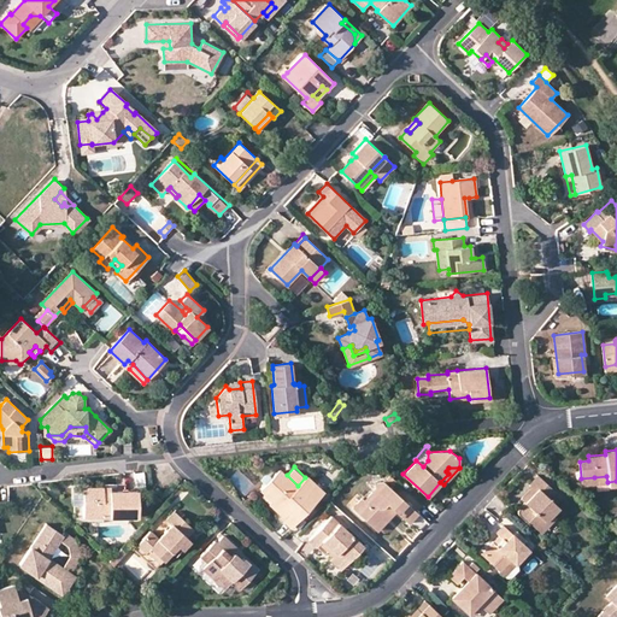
[(298,486),(287,475),(280,469),(262,489),(272,500),(287,513),(283,516),(282,518),(292,526),(323,492),(307,475),(305,477),(298,486)]
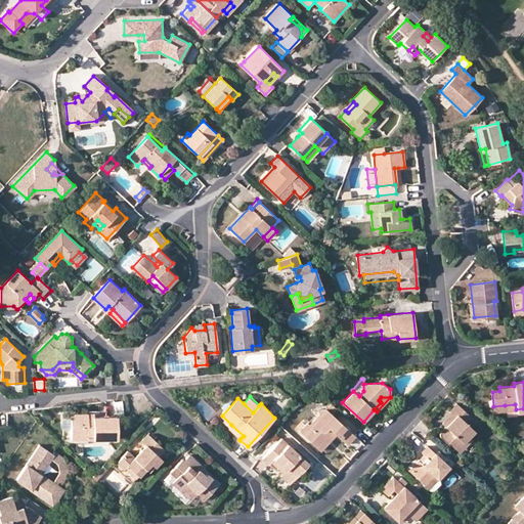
[(516,409),(515,404),(505,405),(506,411),(506,416),(516,415),(516,412),(516,409)]
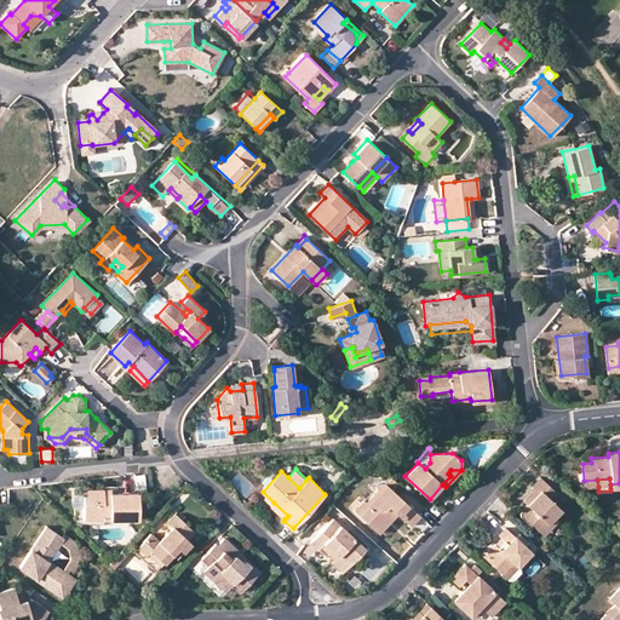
[(534,487),(532,489),(538,494),(528,505),(521,512),(520,516),(532,526),(533,526),(540,532),(554,517),(556,518),(563,510),(551,499),(556,493),(541,480),(534,486),(534,487)]
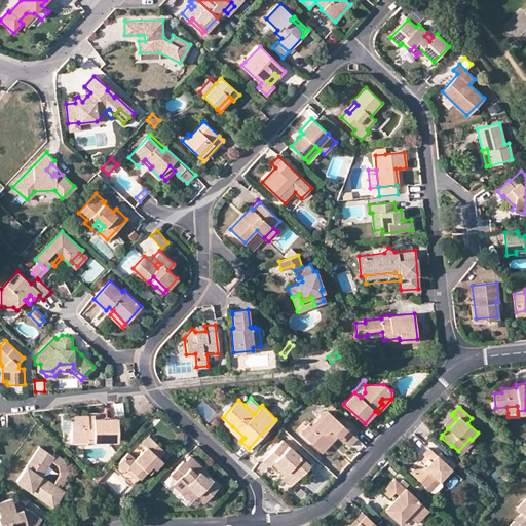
[(308,424),(301,433),(322,452),(337,436),(348,446),(355,437),(328,411),(320,412),(320,415),(309,425),(308,424)]
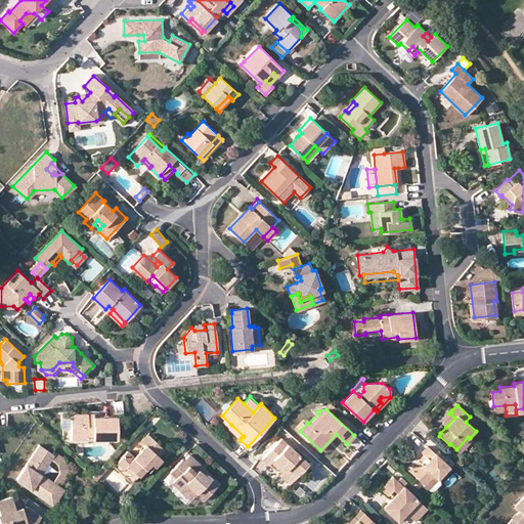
[(117,417),(93,417),(87,417),(87,413),(71,413),(71,438),(117,438),(117,417)]
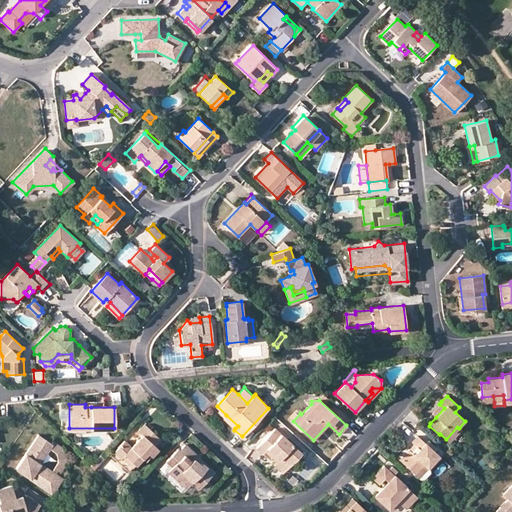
[(432,412),(436,417),(444,408),(439,404),(432,412)]
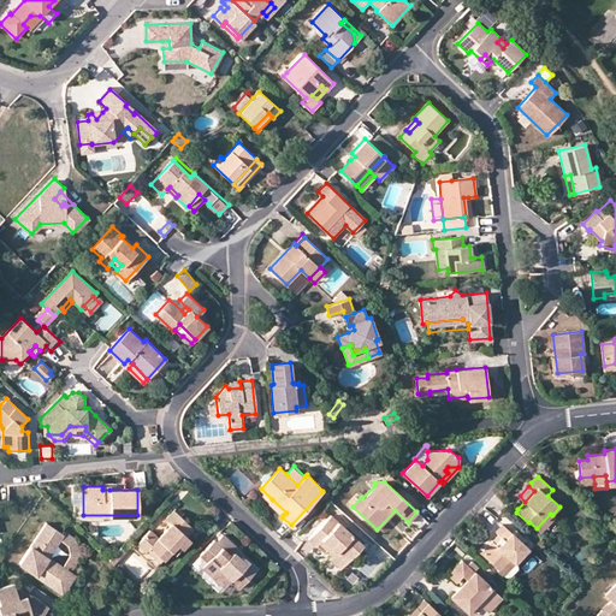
[(270,503),(283,515),(286,513),(272,499),(270,503)]
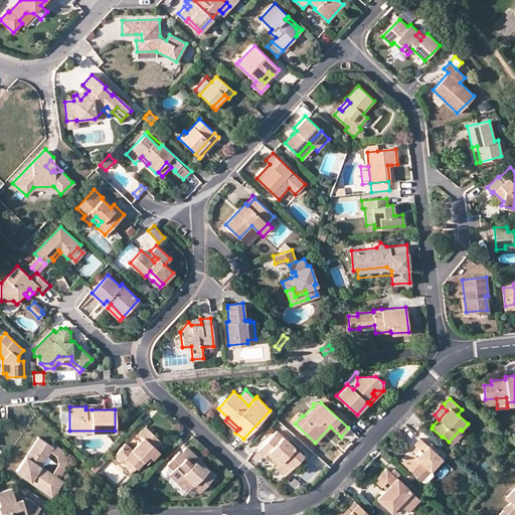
[(148,422),(145,425),(152,433),(155,428),(148,422)]
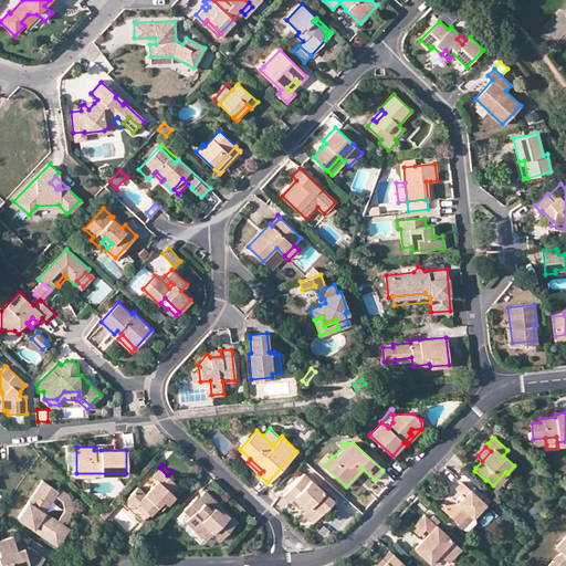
[(149,513),(157,505),(163,500),(167,503),(175,495),(171,492),(177,485),(167,475),(159,468),(152,477),(156,481),(145,493),(138,486),(126,499),(133,506),(137,502),(149,513)]
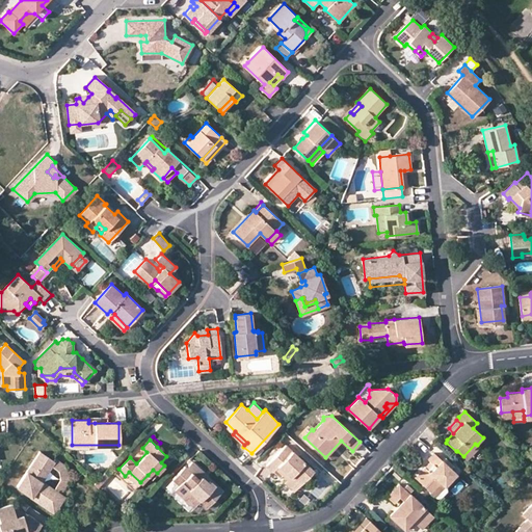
[(288,478),(297,486),(313,469),(286,444),(267,464),(265,462),(255,474),(262,480),(275,467),(277,463),(291,475),(288,478)]
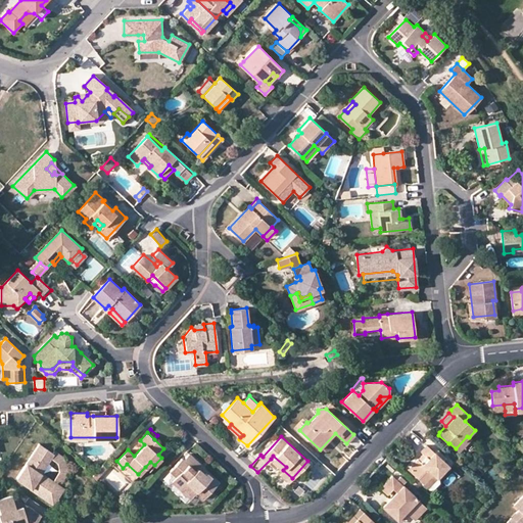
[(470,439),(469,437),(467,436),(456,448),(459,452),(470,439)]
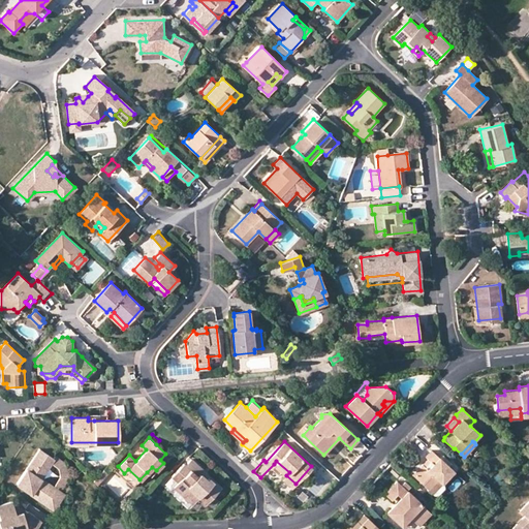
[(47,504),(57,487),(54,485),(42,476),(52,462),(55,457),(40,447),(18,481),(32,491),(31,493),(47,504)]
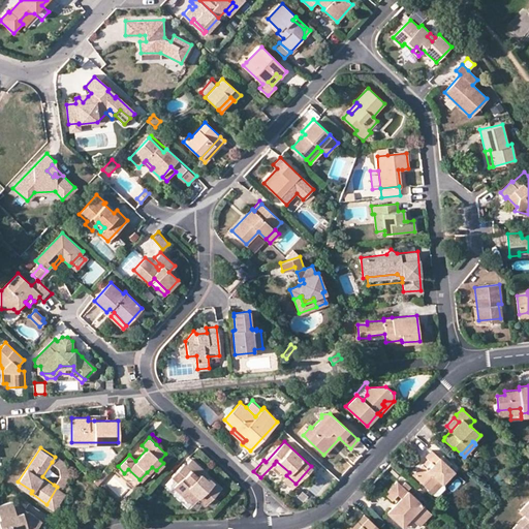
[(426,457),(431,461),(433,463),(428,469),(426,467),(424,465),(416,473),(414,476),(423,484),(427,480),(433,486),(439,479),(442,483),(454,470),(432,450),(426,457)]
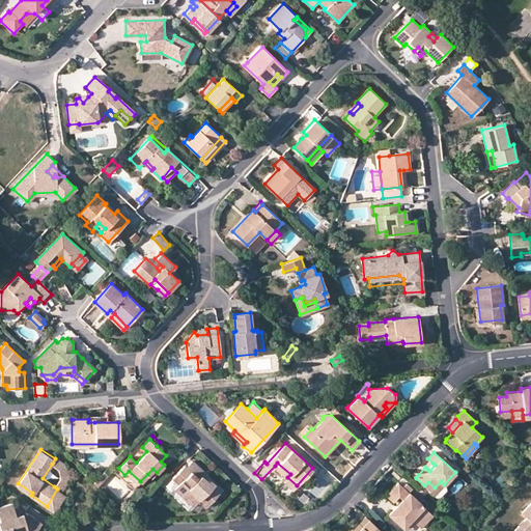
[(57,488),(61,492),(68,478),(67,464),(57,456),(55,458),(52,464),(59,469),(61,477),(54,486),(57,488)]
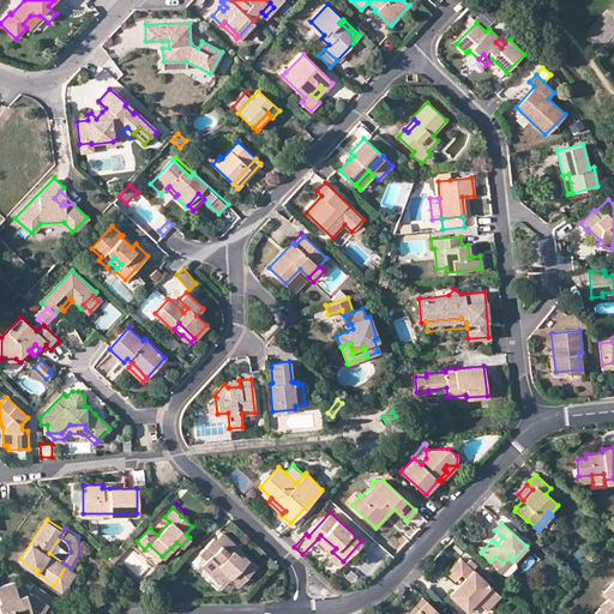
[(236,547),(222,533),(215,540),(214,537),(199,553),(206,560),(202,565),(223,585),(230,577),(239,584),(256,567),(242,554),(241,557),(234,549),(236,547)]
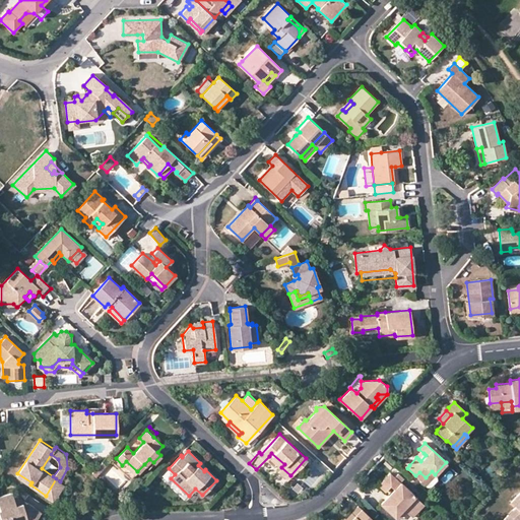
[(269,456),(281,467),(284,464),(271,453),(269,456)]
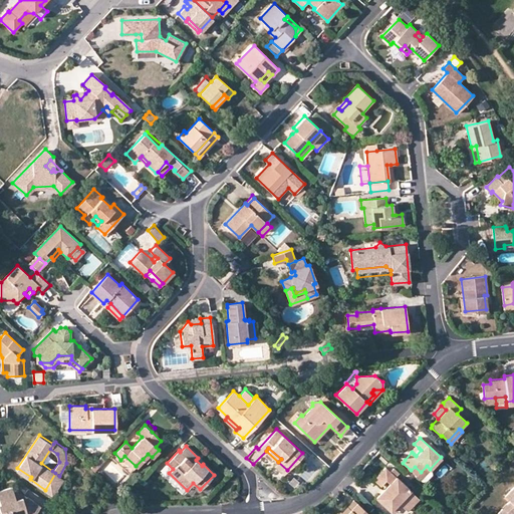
[(147,463),(152,457),(148,454),(143,459),(147,463)]
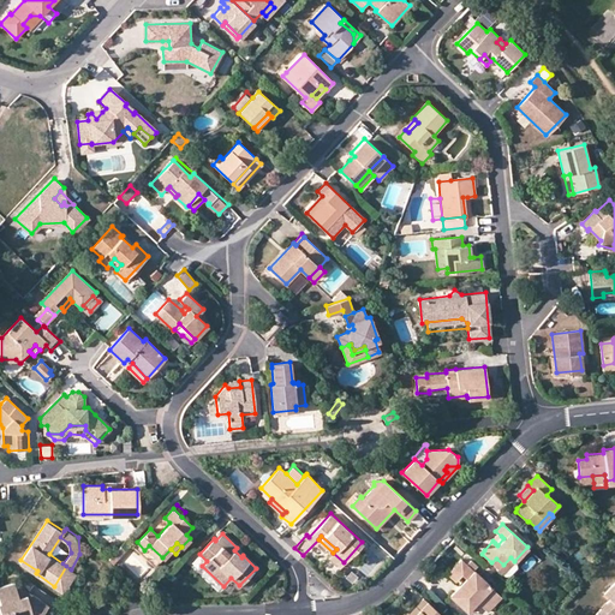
[(344,562),(333,553),(329,556),(340,566),(344,562)]
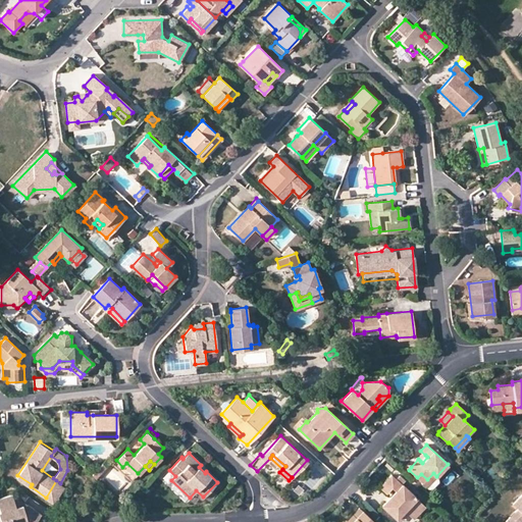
[(438,478),(436,476),(433,473),(427,479),(423,483),(429,488),(432,488),(438,482),(438,478)]
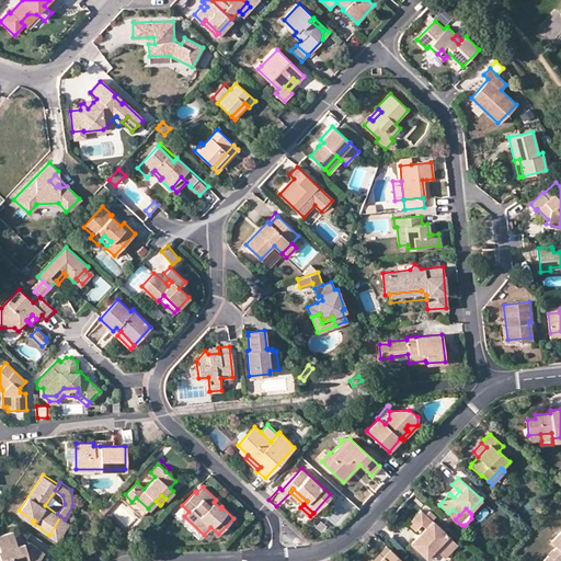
[(410,542),(420,552),(422,549),(428,556),(435,549),(438,552),(441,554),(454,540),(421,510),(409,523),(415,529),(421,524),(425,527),(410,542)]
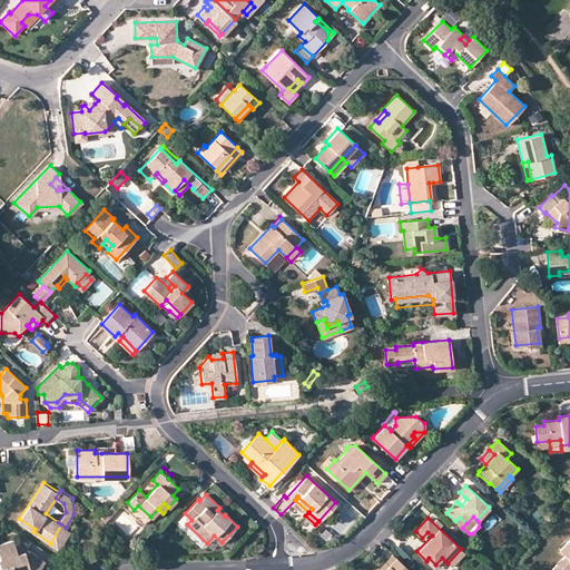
[(462,528),(467,523),(460,518),(455,521),(462,528)]
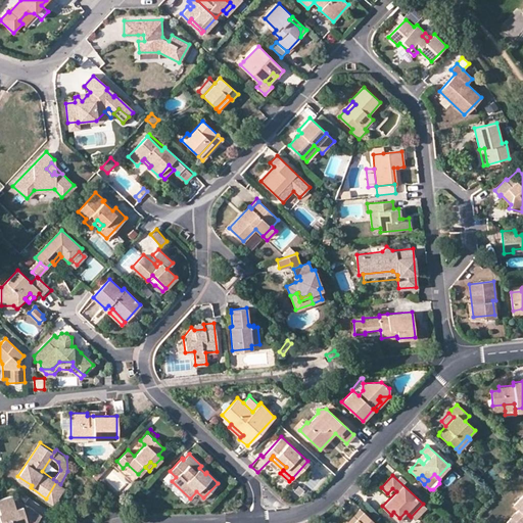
[(60,484),(56,481),(46,498),(53,503),(63,486),(60,484)]
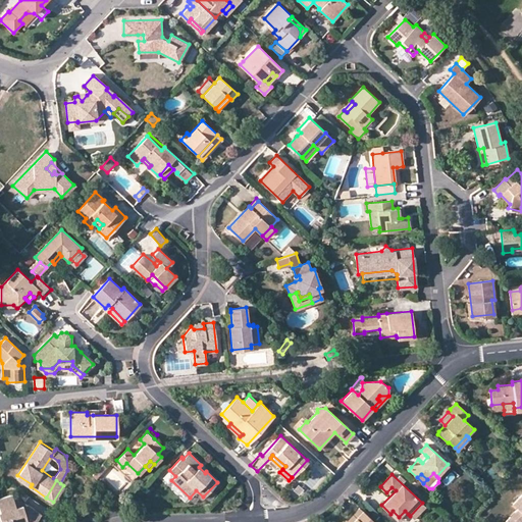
[(298,483),(294,489),(299,493),(303,488),(298,483)]
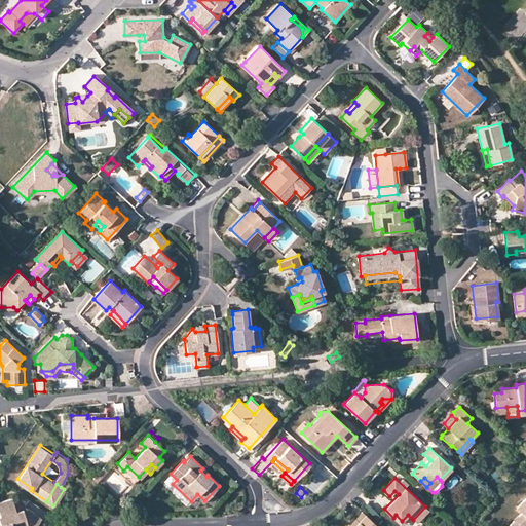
[(23,525),(27,521),(34,525),(35,525),(41,518),(34,512),(26,514),(24,506),(15,508),(12,497),(0,500),(0,525),(8,525),(11,525),(23,525)]
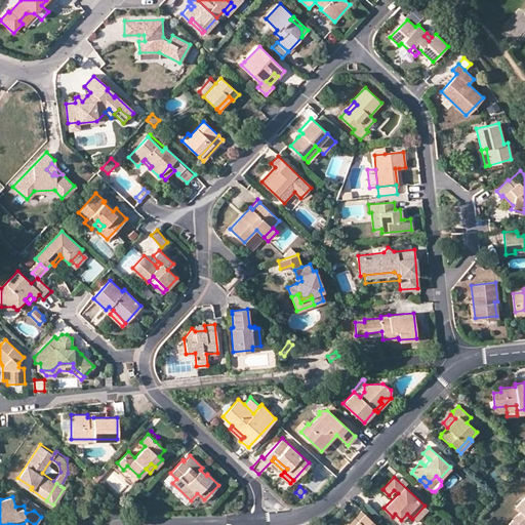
[(428,509),(425,506),(412,519),(415,522),(428,509)]
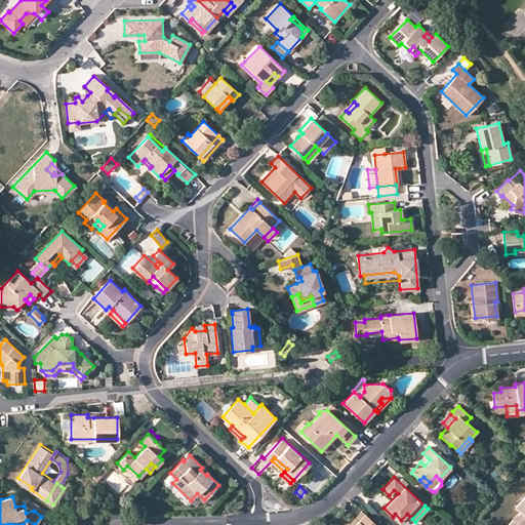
[(372,524),(374,523),(362,511),(356,518),(358,521),(363,524),(372,524)]
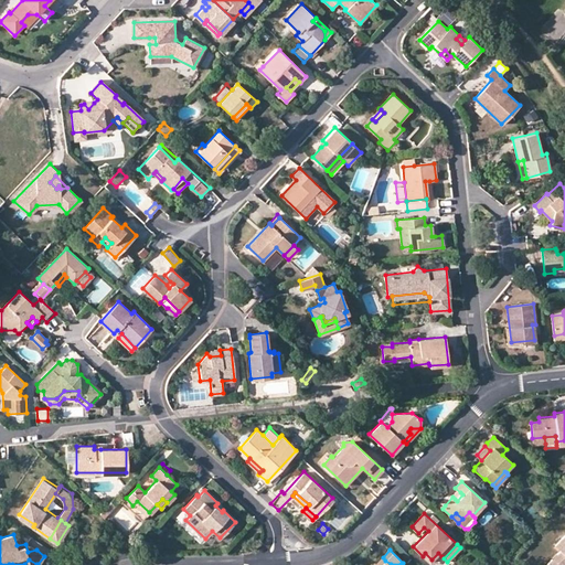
[(564,564),(564,553),(561,550),(545,564),(564,564)]
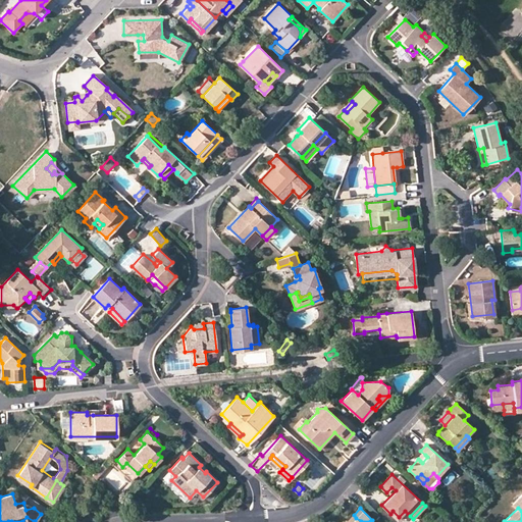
[(390,514),(397,519),(399,517),(393,511),(390,514)]
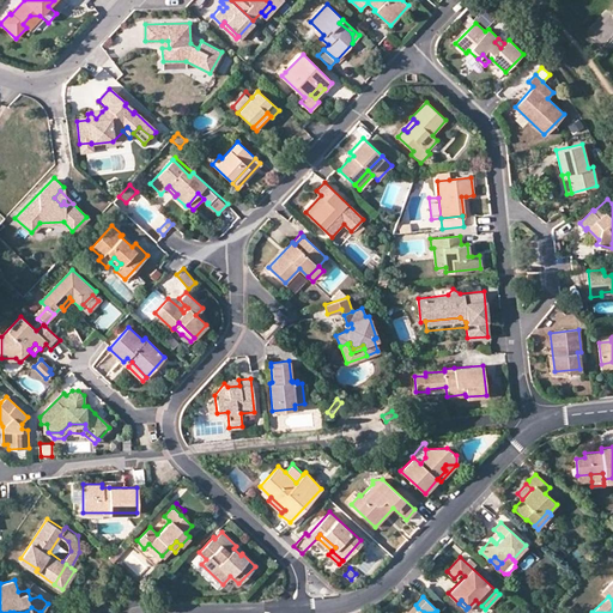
[(468,607),(466,610),(468,612),(479,604),(475,600),(468,607)]
